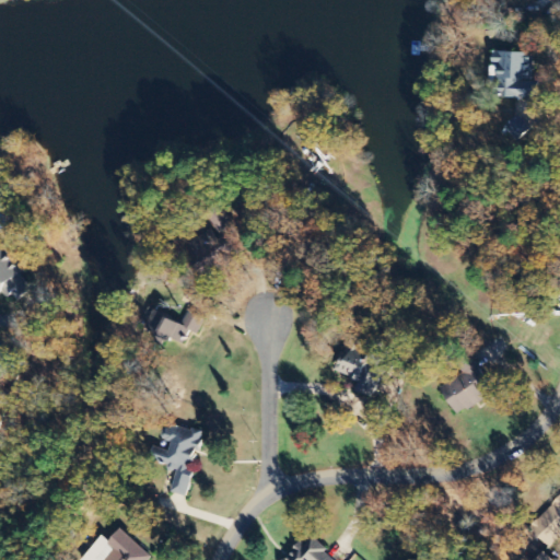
[(535,98),(537,53),(494,50),(493,66),(499,66),(498,97),(535,98)]
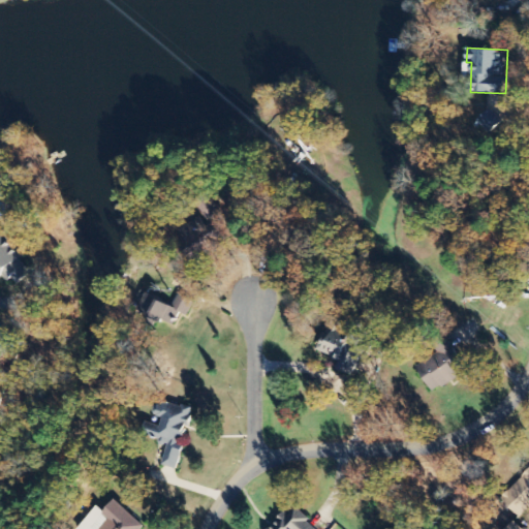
[(31,273),(21,260),(24,258),(4,236),(1,239),(0,238),(0,279),(6,274),(17,286),(31,273)]
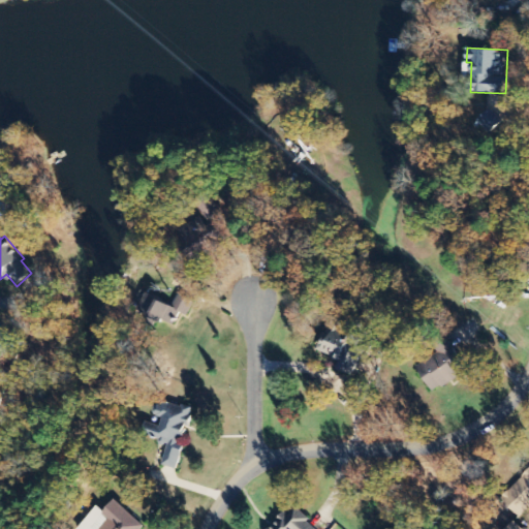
[(339,359),(336,370),(352,375),(359,359),(367,361),(373,340),(328,325),(319,352),(339,359)]
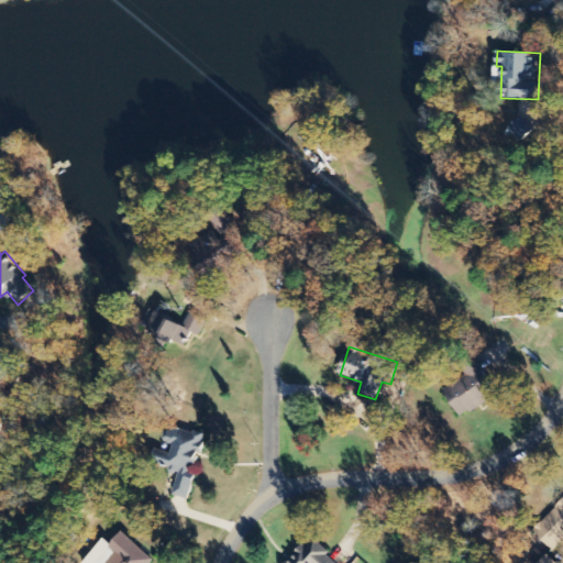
[(466,376),(443,390),(460,418),(498,395),(476,360),(462,368),(466,376)]
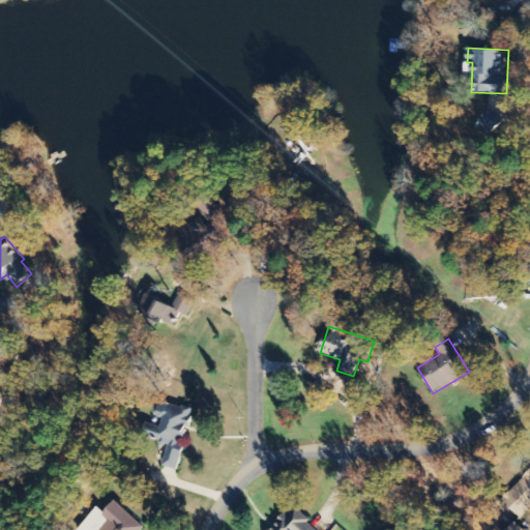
[(177,470),(184,446),(182,446),(194,409),(156,399),(145,437),(169,444),(163,466),(177,470)]
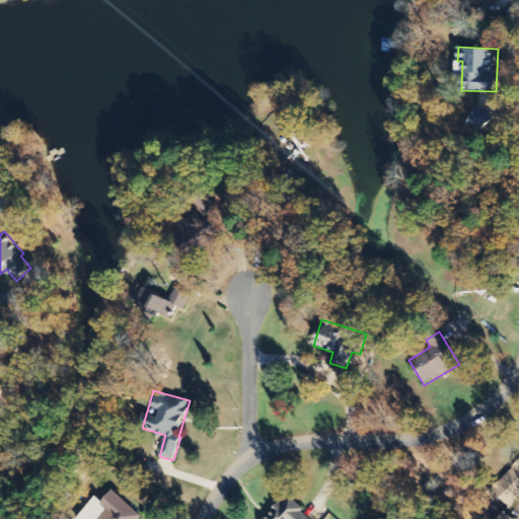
[(509,508),(518,498),(518,460),(491,491),(509,508)]
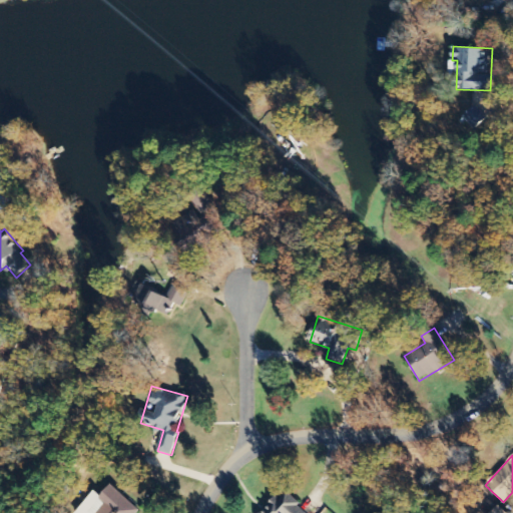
[(72,512),(136,512),(139,509),(106,485),(97,497),(88,491),(72,512)]
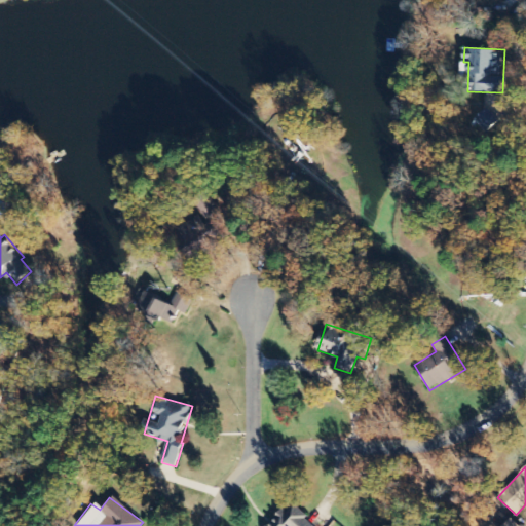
[(317,525),(292,502),(269,525),(317,525)]
